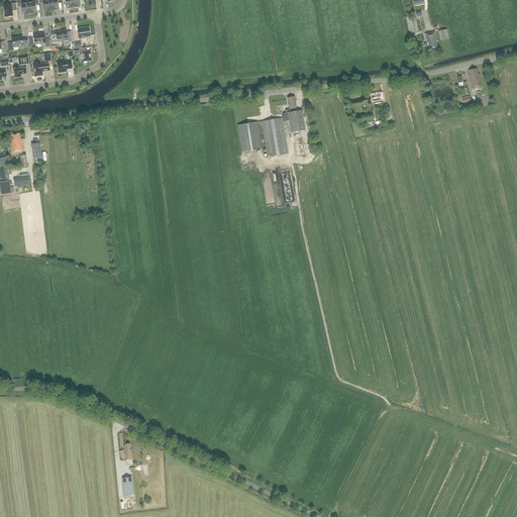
[(25,14),(29,14),(28,2),(21,3),(20,0),(17,0),(18,7),(21,7),(22,14),(25,13),(25,14)]
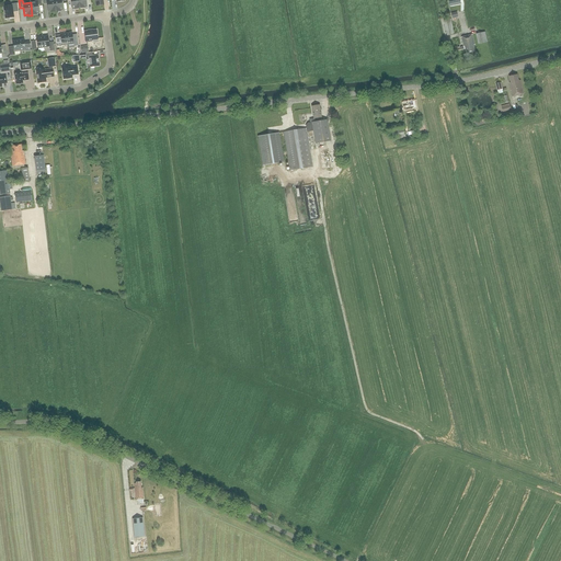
[(36,0),(37,1),(31,2),(32,15),(37,14),(36,13),(39,13),(38,6),(42,4),(41,0),(36,0)]
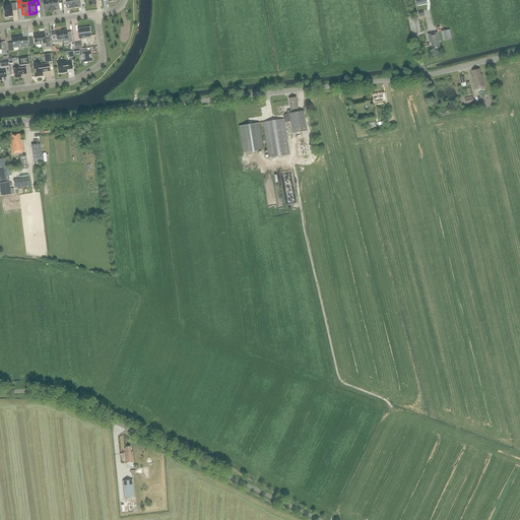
[(48,11),(52,11),(50,0),(44,0),(43,0),(40,0),(41,4),(44,3),(45,11),(48,10),(48,11)]
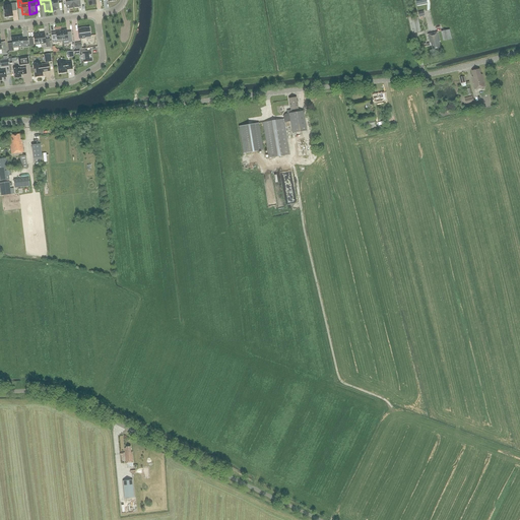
[(50,0),(52,11),(56,10),(56,9),(58,9),(58,2),(61,1),(60,0),(50,0)]
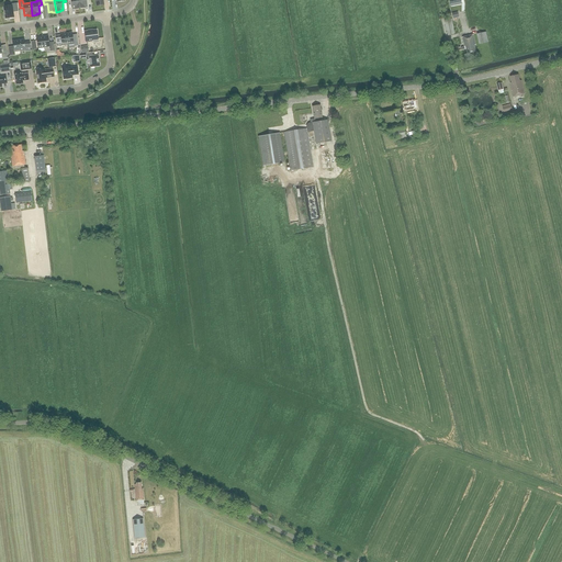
[(75,9),(80,9),(78,0),(67,0),(68,1),(71,0),(72,9),(75,8),(75,9)]
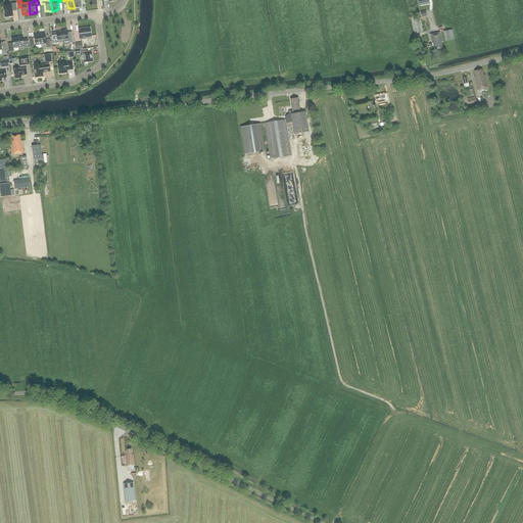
[(11,5),(3,6),(5,17),(13,16),(12,11),(17,10),(15,3),(11,4),(11,5)]
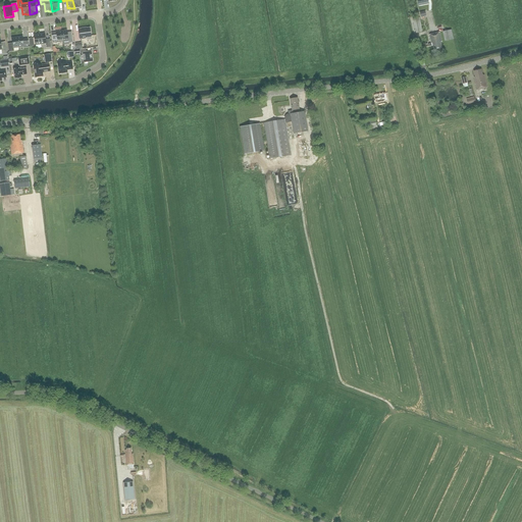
[(419,17),(413,18),(416,33),(423,32),(419,17)]
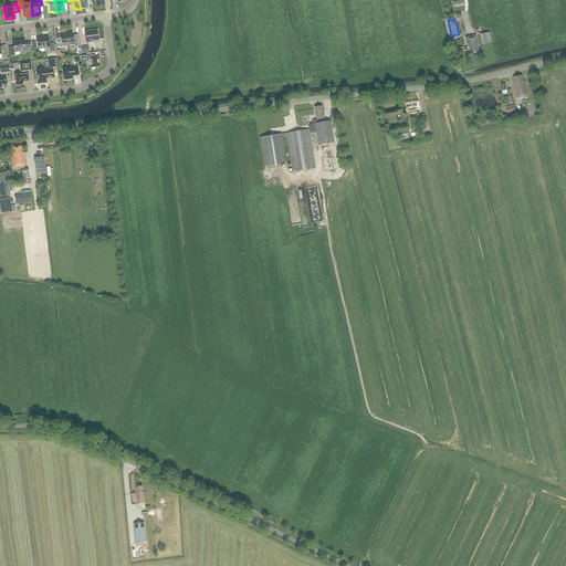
[(93,30),(88,31),(85,32),(86,42),(93,41),(93,40),(98,39),(97,30),(93,31),(93,30)]
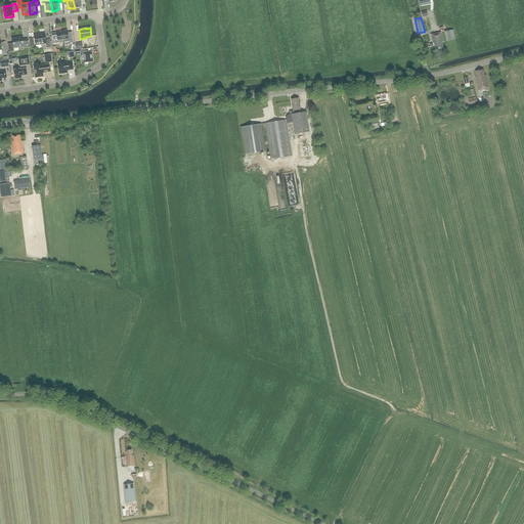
[(453,30),(444,32),(447,41),(455,39),(453,30)]
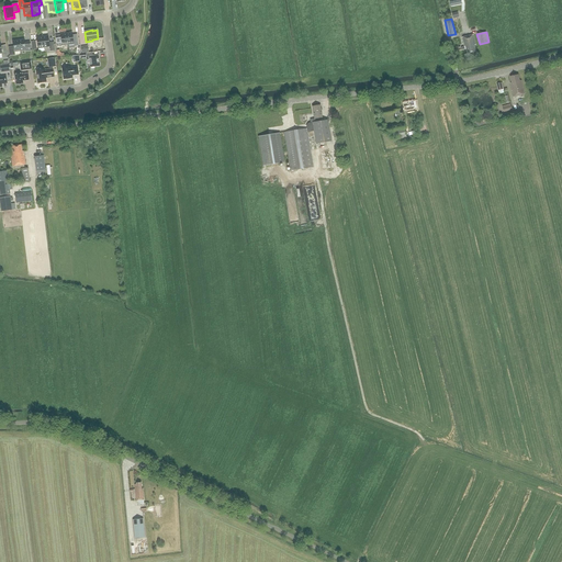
[(72,33),(67,34),(68,45),(68,44),(69,48),(75,48),(75,46),(78,45),(77,34),(72,35),(72,33)]
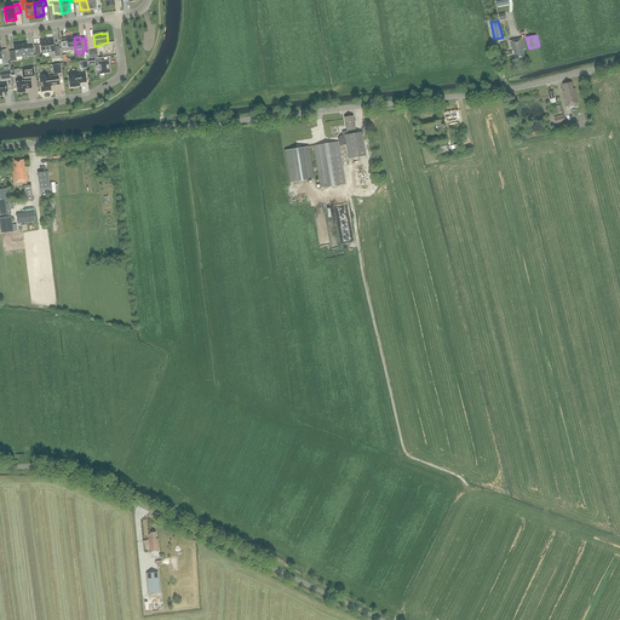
[(67,39),(62,40),(63,51),(68,50),(75,50),(74,38),(67,38),(67,39)]
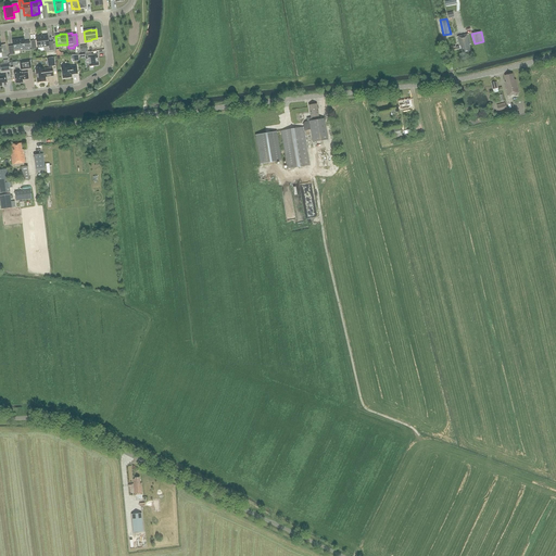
[(459,47),(454,48),(454,50),(462,49),(463,53),(471,51),(470,45),(471,45),(469,35),(468,35),(457,37),(459,47)]
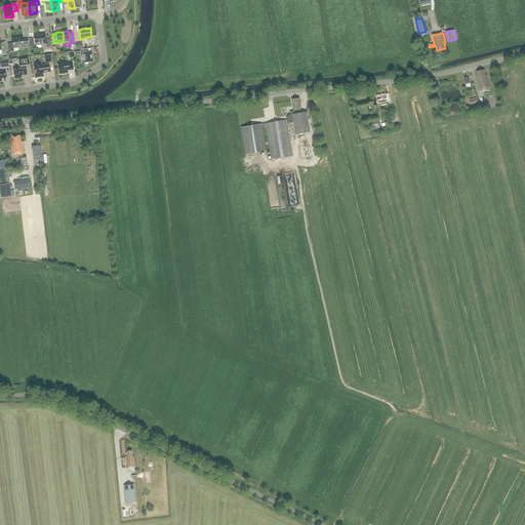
[(45,34),(40,35),(41,44),(46,44),(47,48),(51,47),(50,39),(46,40),(46,39),(45,34)]
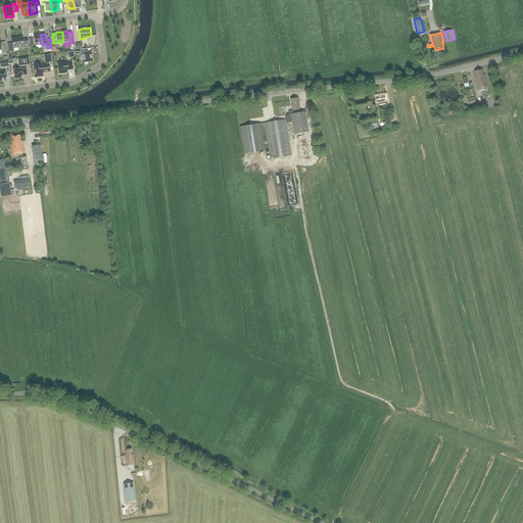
[(22,37),(17,38),(18,48),(24,47),(25,47),(29,47),(28,39),(24,40),(22,37)]
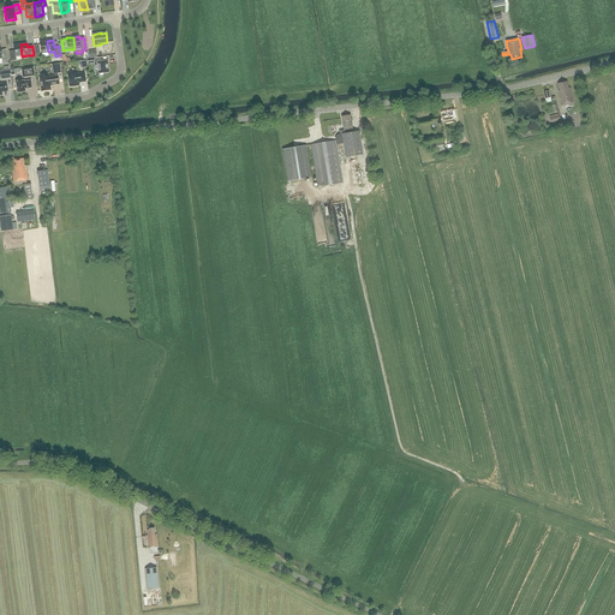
[(15,51),(10,52),(11,61),(17,60),(16,57),(22,57),(21,45),(15,45),(15,51)]
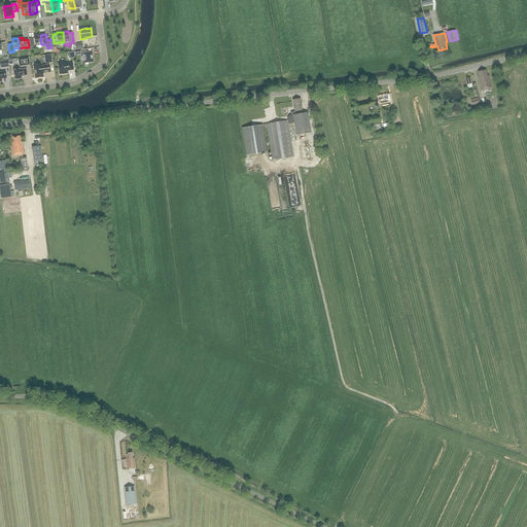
[(86,48),(80,49),(81,57),(83,57),(84,63),(94,62),(93,59),(94,59),(93,56),(92,51),(88,53),(86,48)]
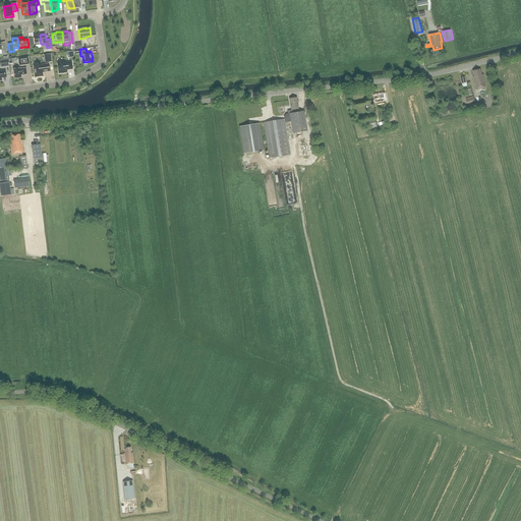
[(18,58),(19,66),(30,64),(29,57),(18,58)]
